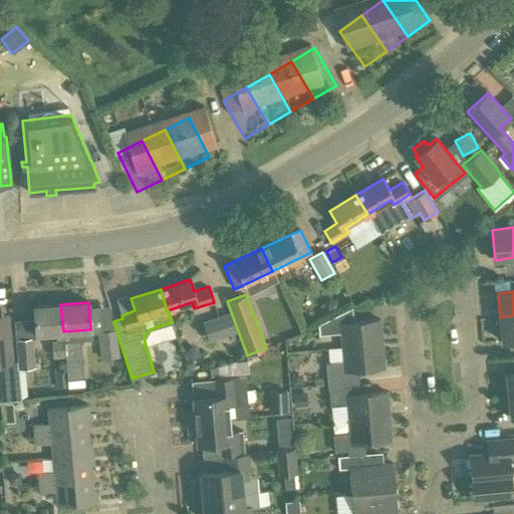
[(52,356),(65,356),(64,341),(63,331),(60,304),(33,306),(35,333),(56,331),(57,340),(51,340),(52,356)]
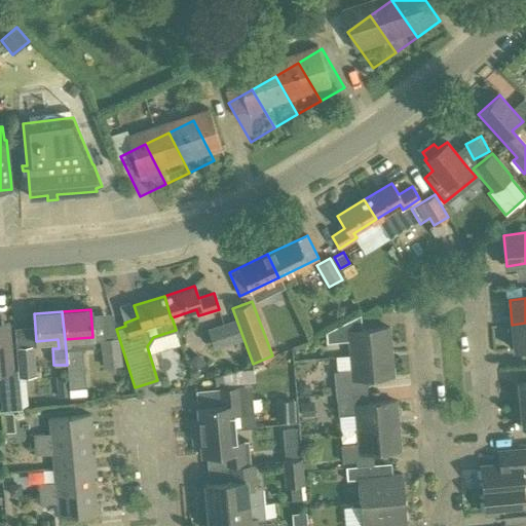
[(214,349),(242,339),(235,318),(207,329),(214,349)]
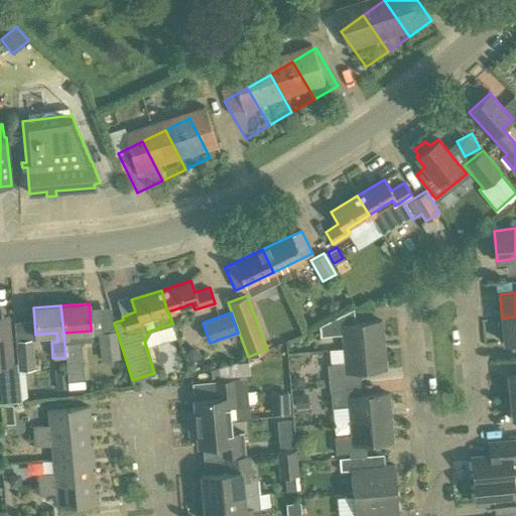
[(7,316),(0,316),(0,364),(11,363),(7,316)]
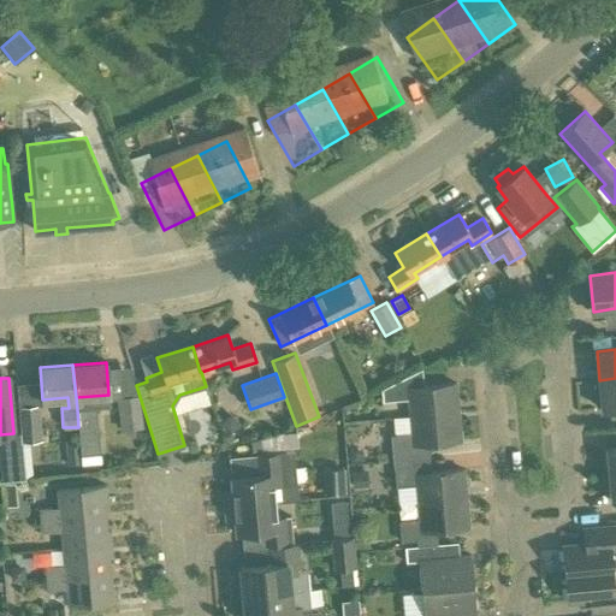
[(615,378),(599,380),(599,383),(594,384),(593,388),(594,402),(597,406),(602,404),(602,409),(615,407),(615,378)]
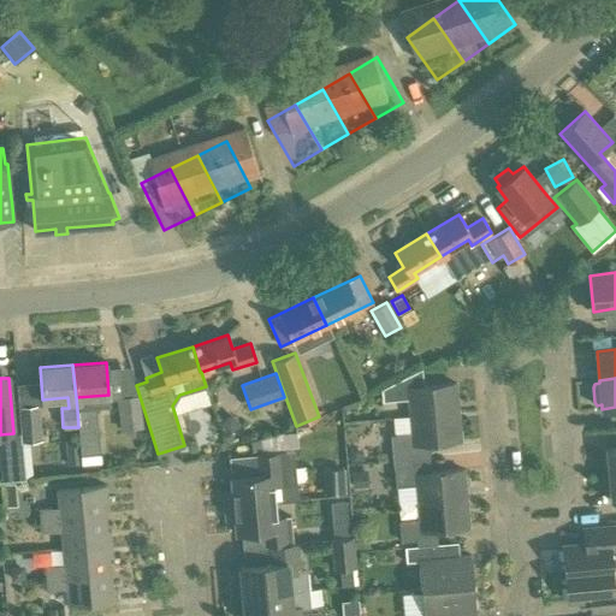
[(409,416),(457,412),(455,383),(407,388),(402,388),(401,379),(381,389),(383,401),(408,398),(409,416)]
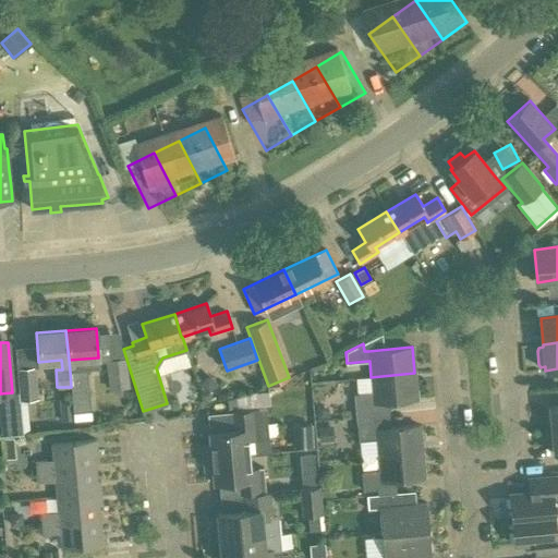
[(109,389),(129,387),(126,358),(106,360),(109,389)]
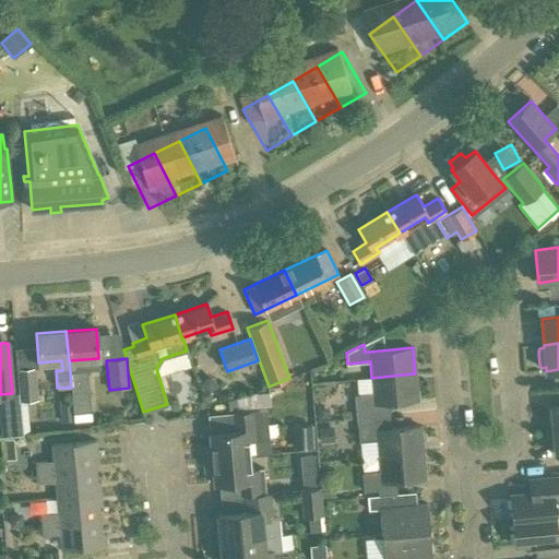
[(38,399),(35,369),(34,369),(33,367),(26,368),(19,368),(19,370),(16,370),(19,400),(38,399)]
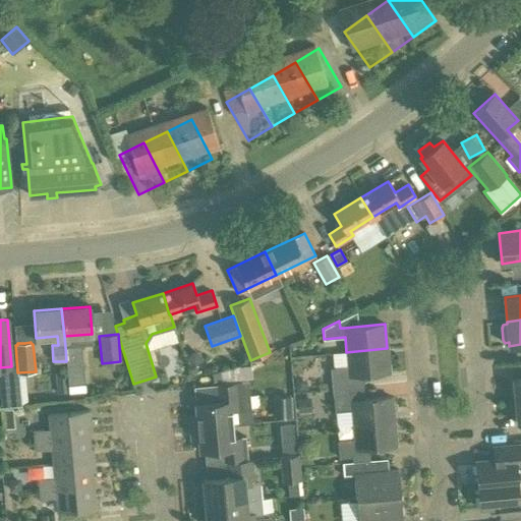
[(84,392),(81,345),(65,346),(66,361),(67,371),(69,393),(84,392)]
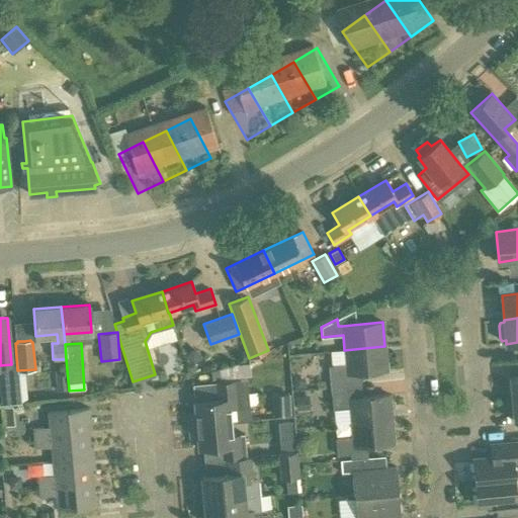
[(330,389),(361,385),(360,373),(386,370),(384,346),(344,350),(346,364),(329,366),(330,389)]
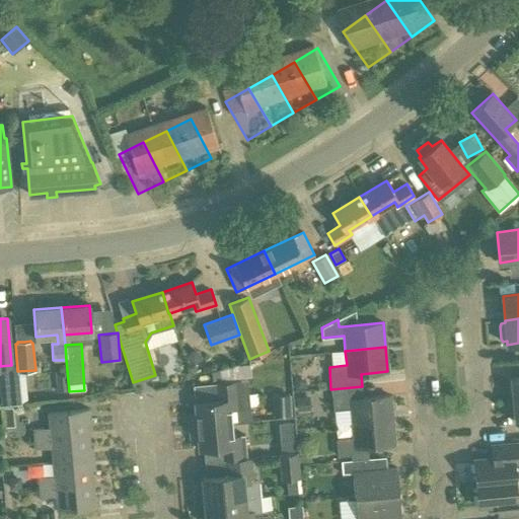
[(56,392),(69,391),(67,370),(55,371),(56,392)]
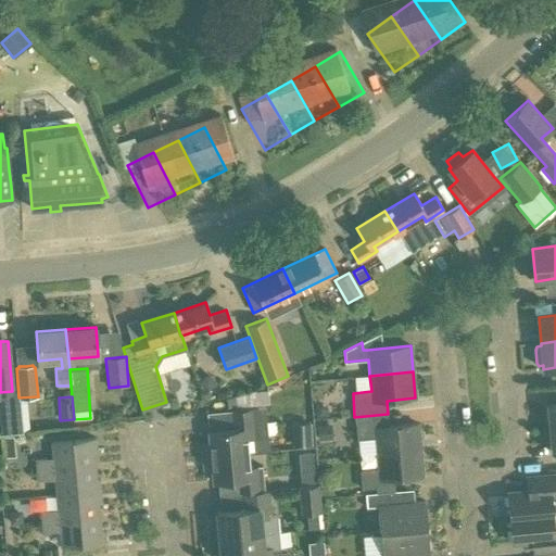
[(548,427),(555,426),(555,401),(546,402),(548,427)]
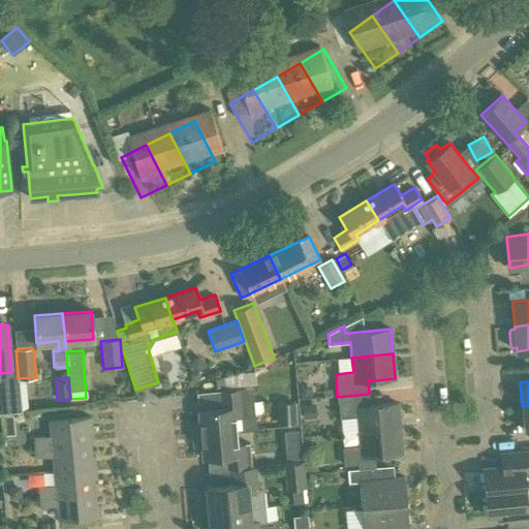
[(6,412),(21,411),(21,409),(19,384),(3,386),(6,412)]
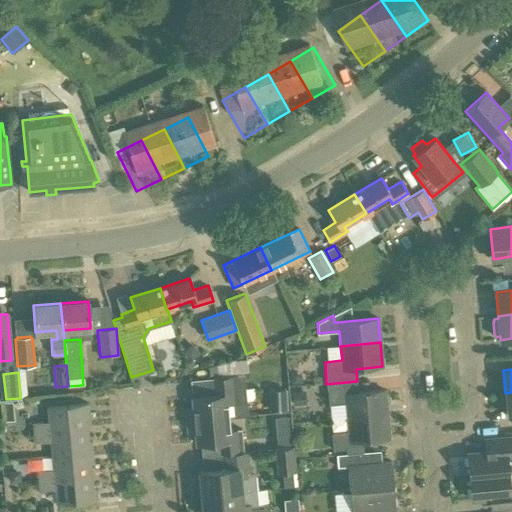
[(185,409),(187,421),(229,417),(247,415),(246,402),(238,403),(236,376),(215,378),(216,395),(192,397),(193,408),(185,409)]
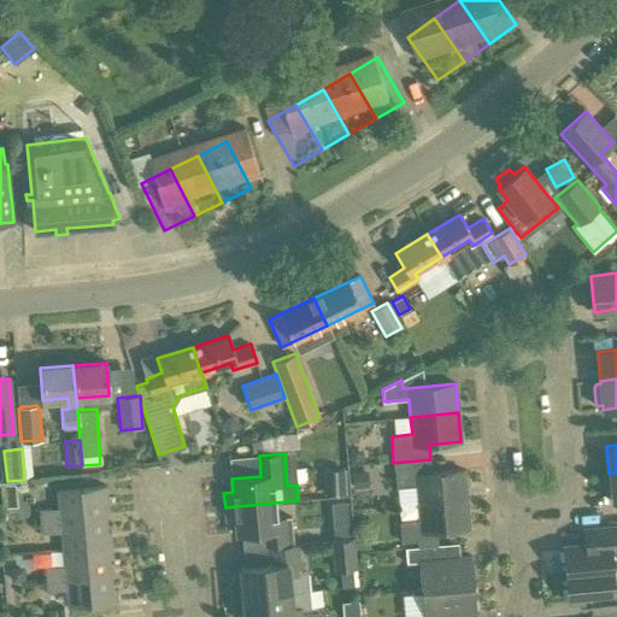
[(418,504),(466,500),(464,471),(432,474),(430,459),(393,463),(395,487),(417,486),(418,504)]
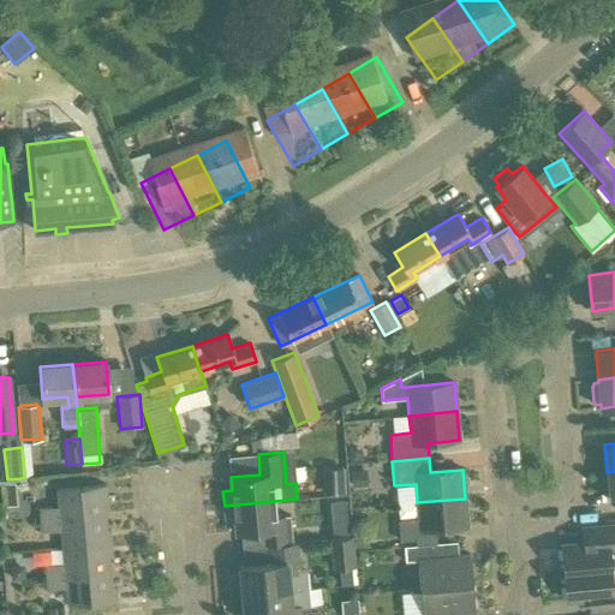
[(345,467),(322,469),(323,493),(346,491),(345,467)]
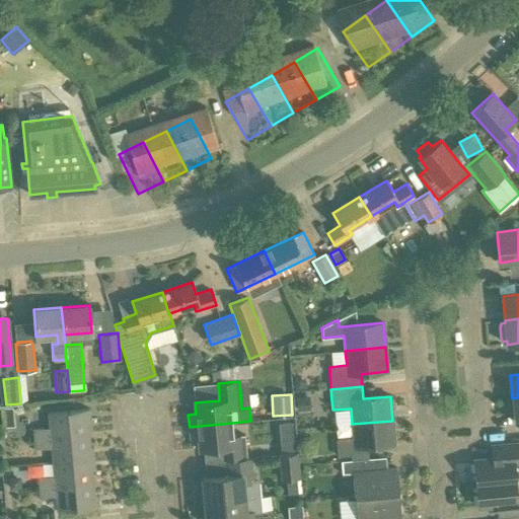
[(12,406),(4,408),(5,417),(13,416),(12,406)]
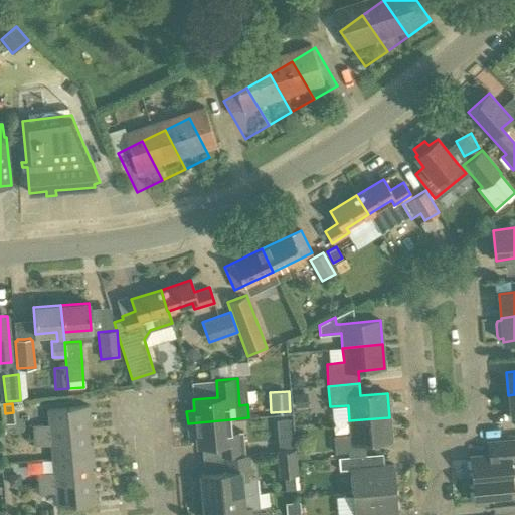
[(33,436),(88,431),(87,416),(90,416),(89,405),(47,409),(48,423),(32,424),(33,436)]
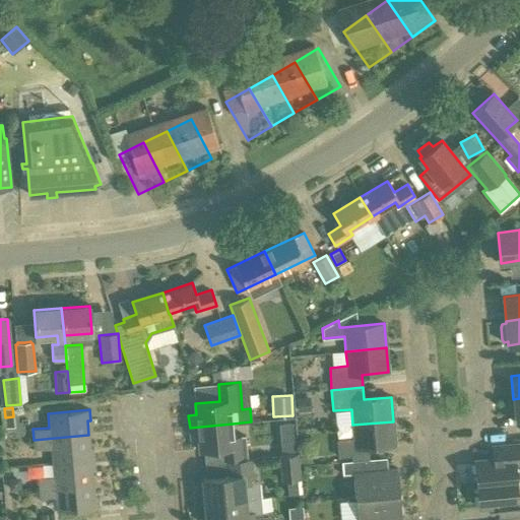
[(393,421),(352,425),(353,439),(336,440),(338,456),(351,455),(350,449),(354,449),(395,446),(393,421)]
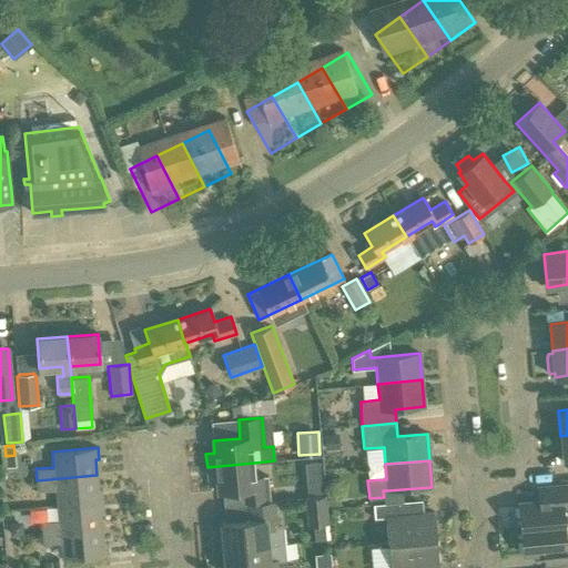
[(254,463),(208,467),(209,479),(216,479),(217,492),(241,489),(243,504),(270,501),(267,476),(255,477),(254,463)]
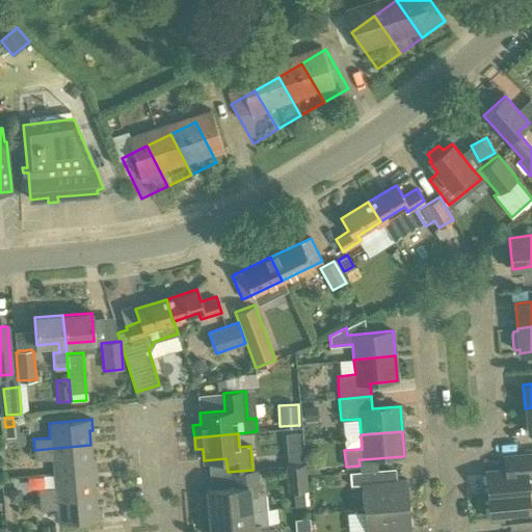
[(54,473),(96,469),(95,458),(91,458),(90,445),(34,450),(35,460),(52,458),(54,473)]
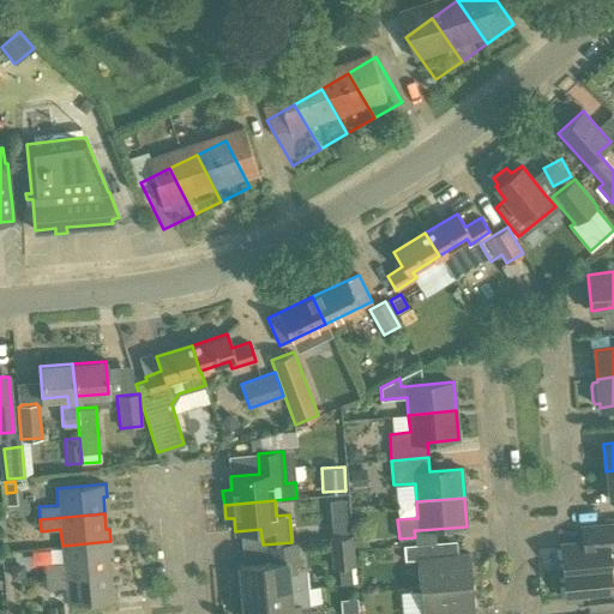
[(332,534),(347,531),(345,516),(331,517),(332,534)]
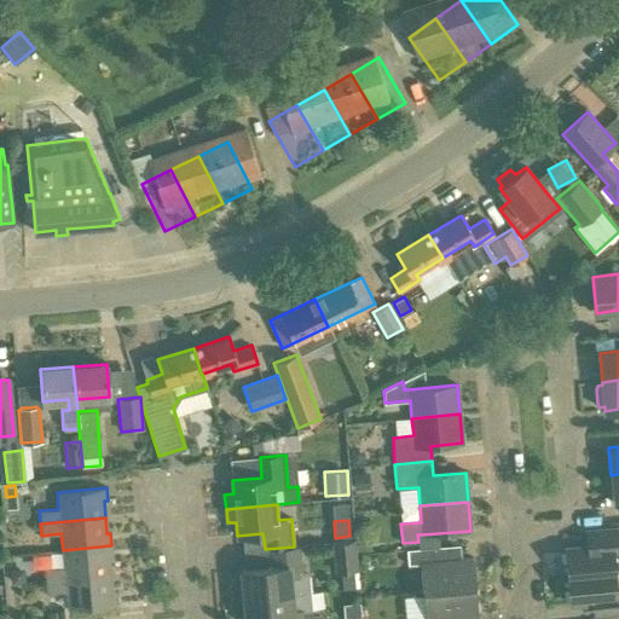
[(586,545),(565,548),(567,576),(615,571),(618,570),(618,528),(585,532),(586,545)]
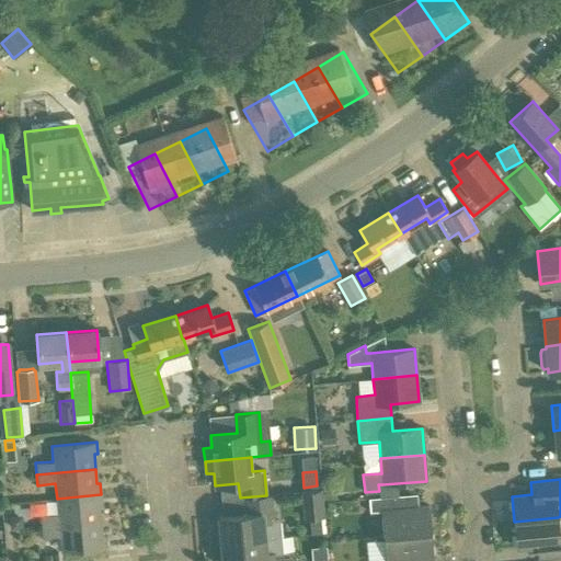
[(301,491),(304,519),(323,517),(321,490),(301,491)]
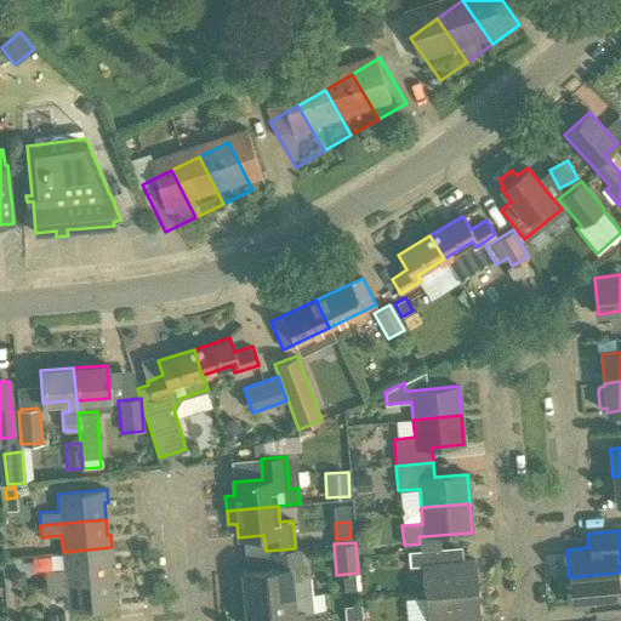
[(46,582),(112,576),(109,560),(113,560),(112,547),(63,552),(64,569),(45,570),(46,582)]
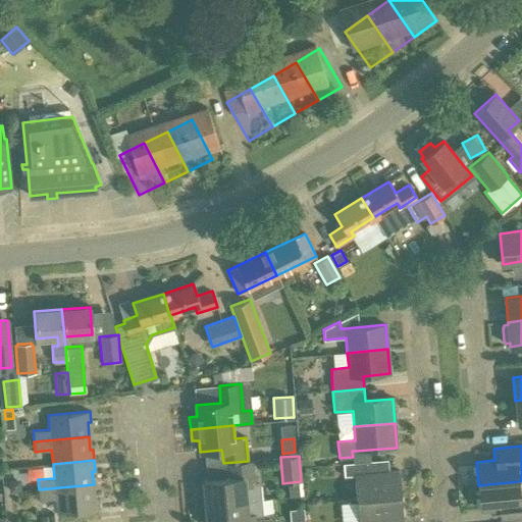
[(205,504),(246,501),(245,486),(254,485),(252,461),(248,461),(223,463),(224,477),(203,479),(205,504)]
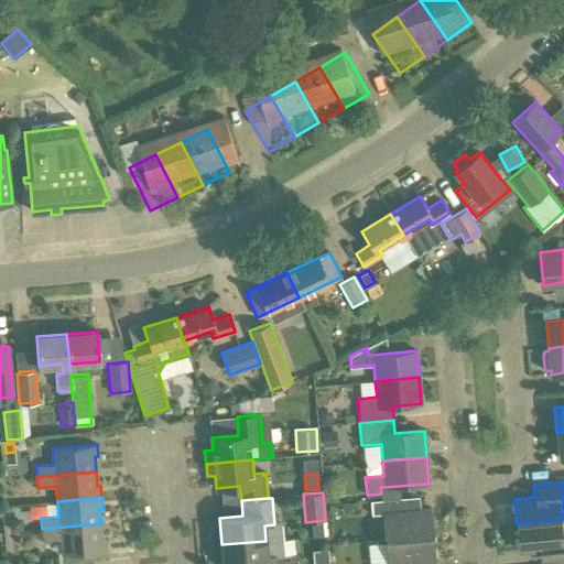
[(384,539),(433,534),(431,508),(399,511),(398,498),(370,500),(371,514),(382,513),(384,539)]
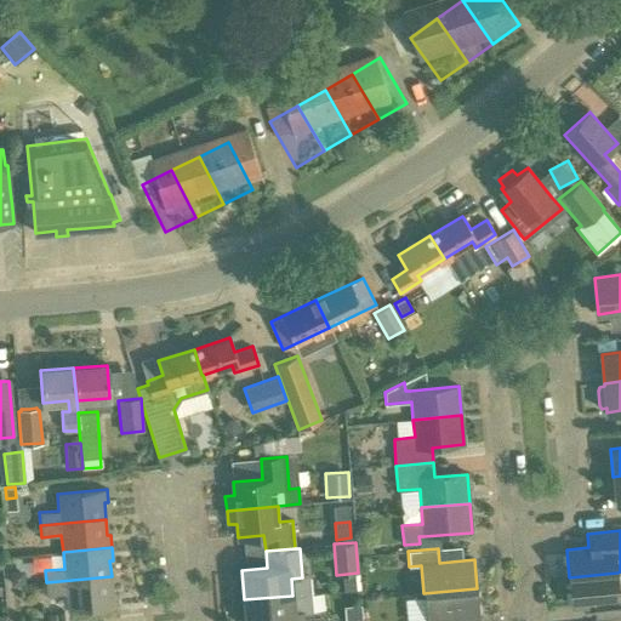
[(617,573),(569,577),(571,605),(593,604),(596,620),(620,617),(620,571),(617,573)]
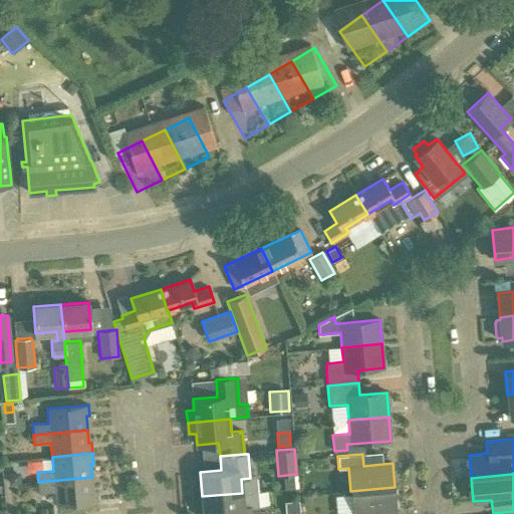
[(92,477),(38,482),(39,493),(55,491),(56,506),(97,502),(96,491),(93,491),(92,477)]
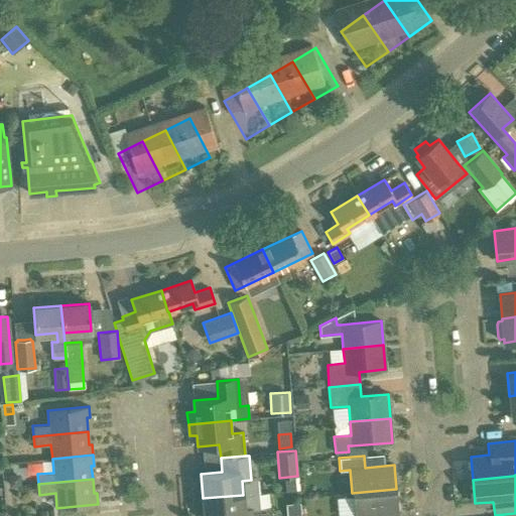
[(354,515),(369,515),(399,513),(396,489),(352,493),(354,515)]
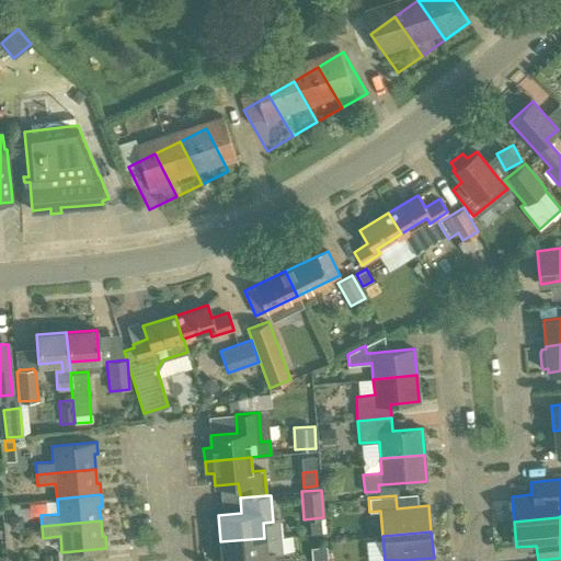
[(276,560),(276,552),(265,553),(264,538),(220,541),(221,560),(276,560)]
